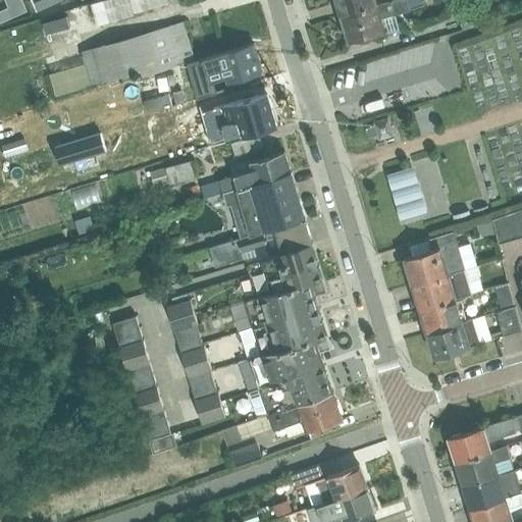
[(0,16),(0,18),(24,14),(21,0),(2,0),(4,9),(0,10),(0,16)]
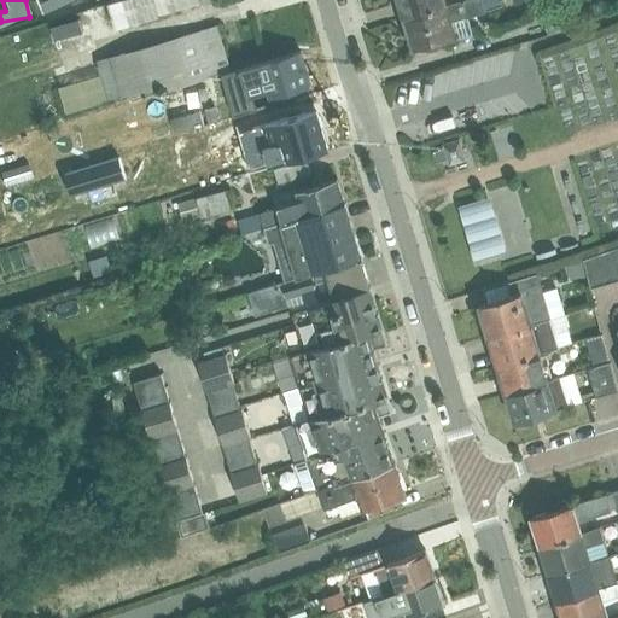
[(130,0),(10,38),(17,59),(69,42),(70,44),(204,4),(203,0),(130,0)]
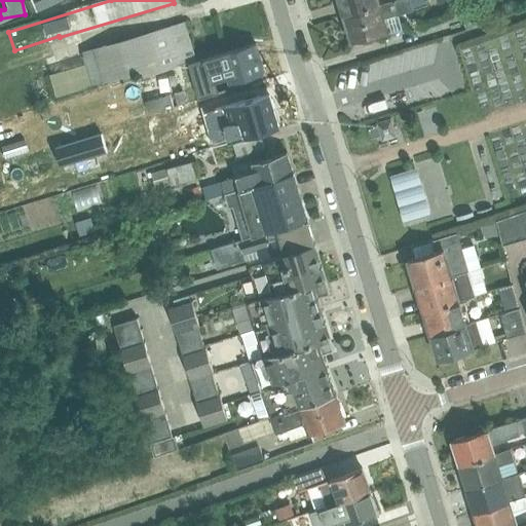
[(65,0),(35,0),(32,2),(37,13),(66,1),(65,0)]
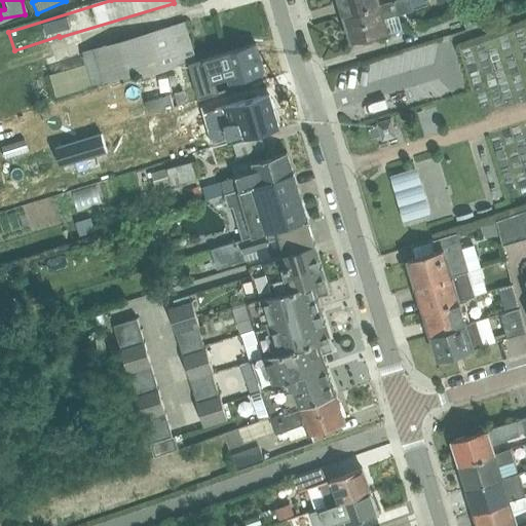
[(339,0),(345,17),(382,5),(380,0),(339,0)]
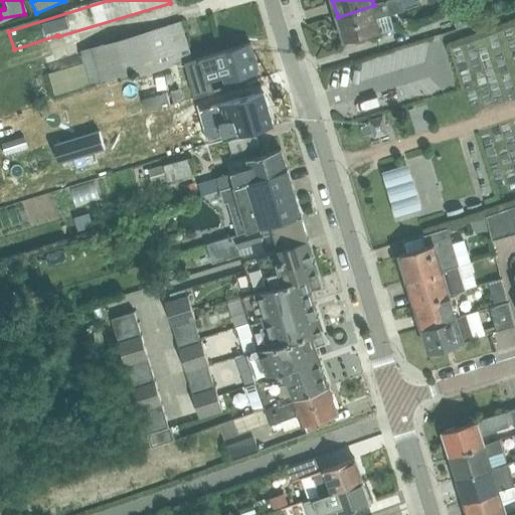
[(345,41),(361,37),(362,39),(395,30),(391,16),(405,11),(404,10),(418,6),(416,0),(390,0),(374,5),(338,17),(345,41)]
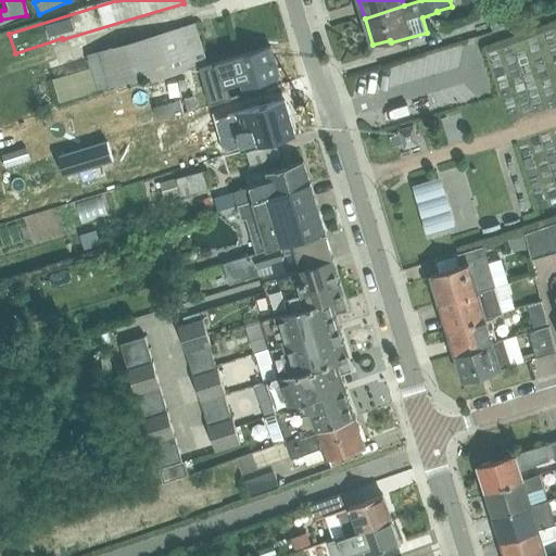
[(512,4),(485,12),(490,26),(491,25),(493,33),(517,24),(512,4)]
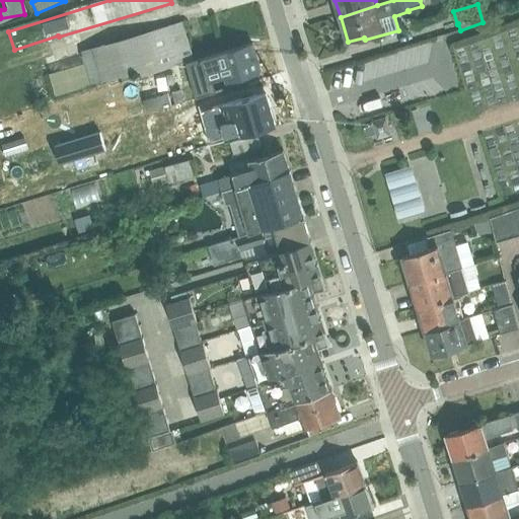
[(90,86),(142,72),(143,78),(187,65),(195,62),(182,22),(81,52),(90,86)]
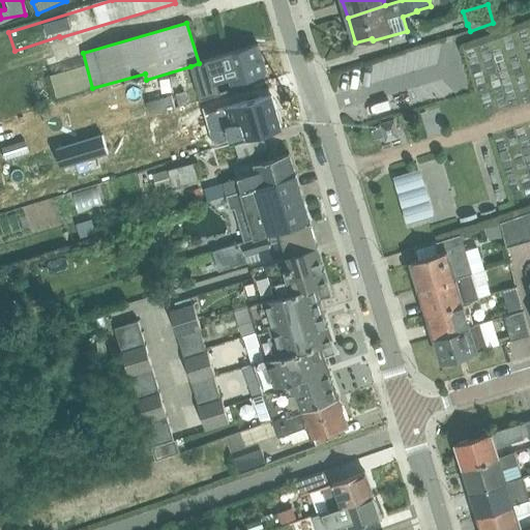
[(241,81),(266,74),(257,47),(199,63),(190,66),(201,101),(221,95),(216,84),(229,80),(232,91),(243,88),(241,81)]
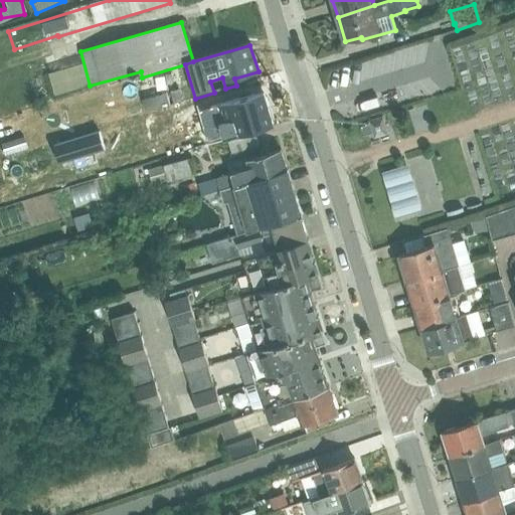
[(186,89),(167,95),(170,106),(190,100),(186,89)]
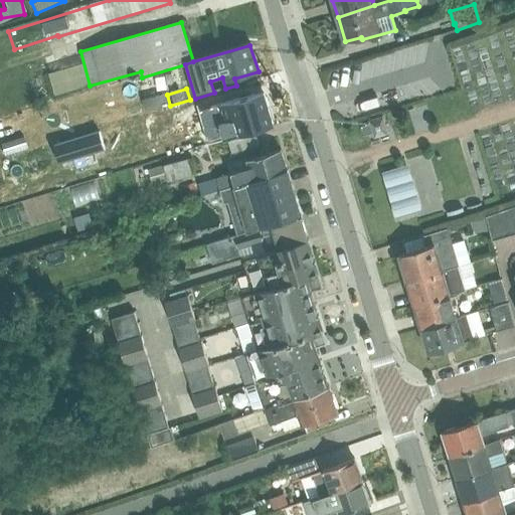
[(167,95),(143,101),(146,114),(170,106),(167,95)]
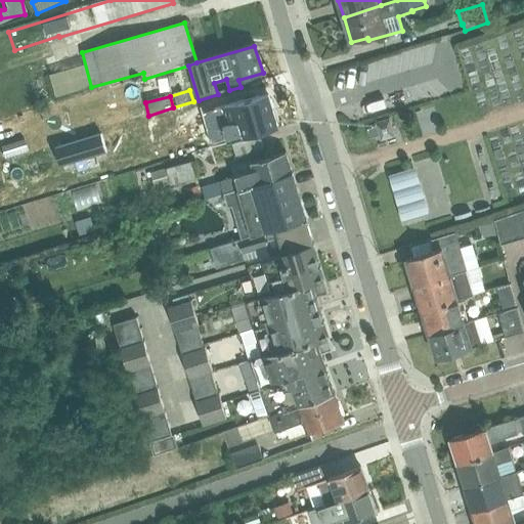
[(390,119),(376,124),(380,142),(396,138),(390,119)]
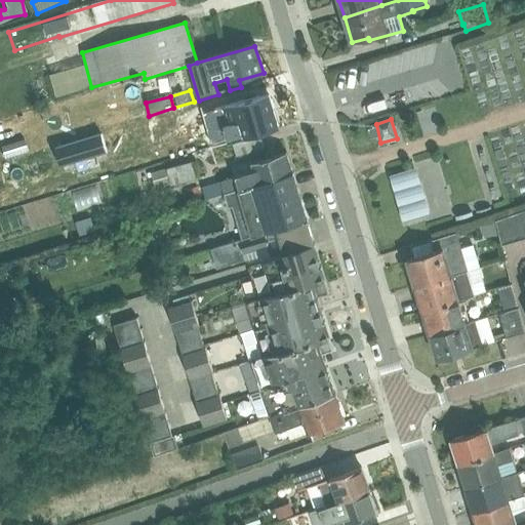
[(52,145),(58,165),(106,152),(99,131),(52,145)]
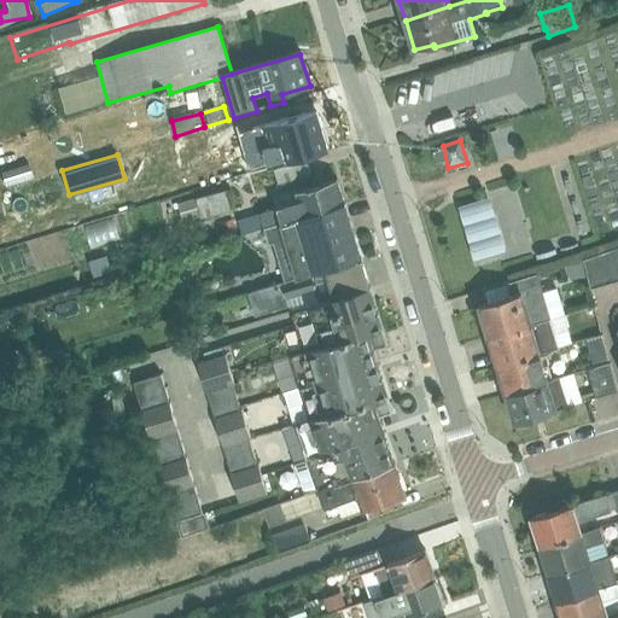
[(304,157),(274,167),(278,185),(310,176),(304,157)]
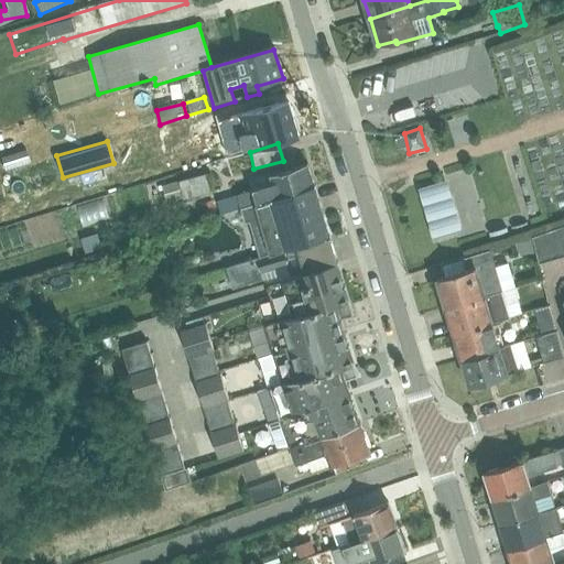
[(0,156),(0,164),(1,171),(28,164),(24,151),(0,156)]
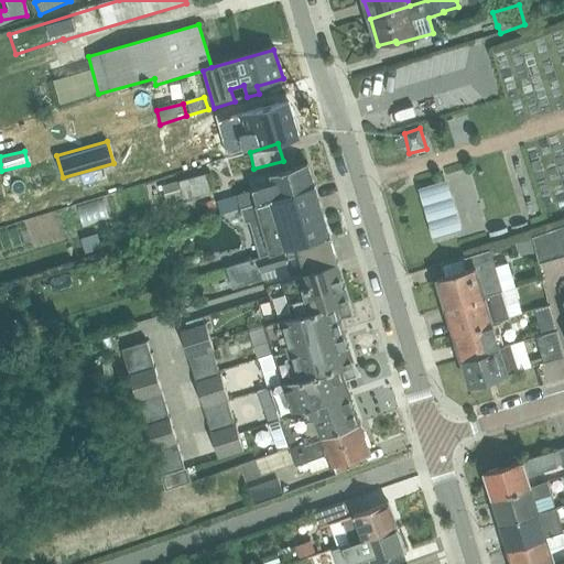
[(237,195),(241,210),(315,187),(307,166),(271,177),(273,185),(237,195)]
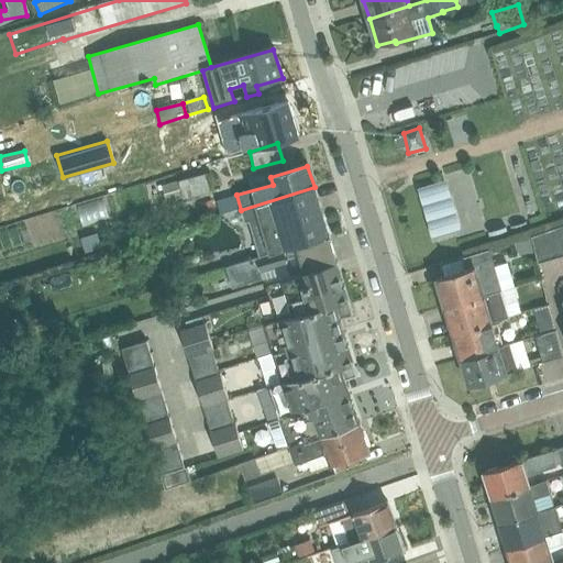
[(213,191),(208,174),(179,181),(184,199),(213,191)]
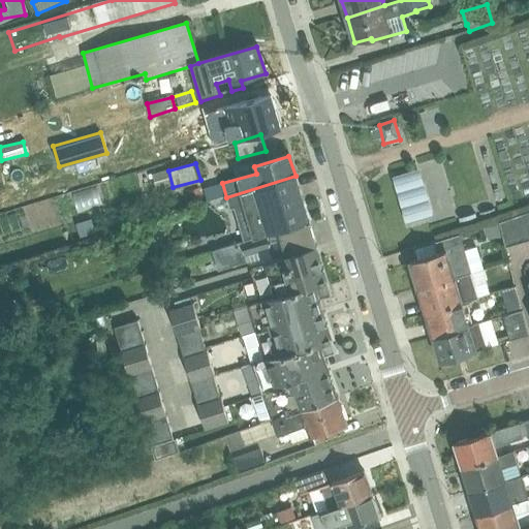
[(419,169),(394,178),(407,224),(433,217),(419,169)]
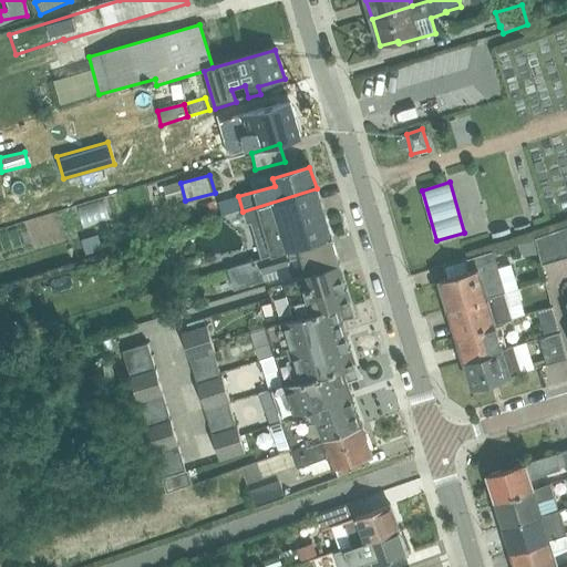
[(263,260),(331,239),(317,188),(243,212),(247,226),(251,225),(263,260)]
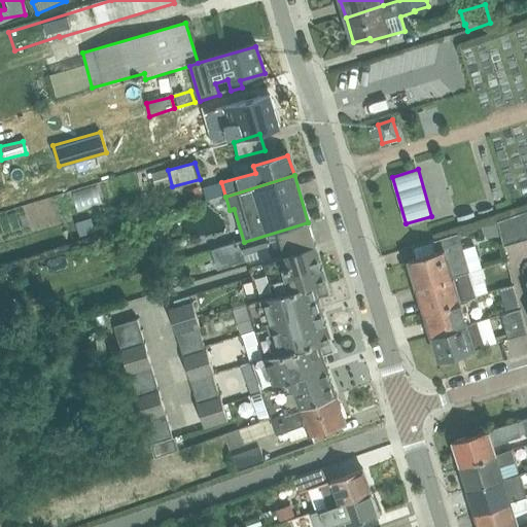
[(109,183),(113,196),(132,190),(129,178),(109,183)]
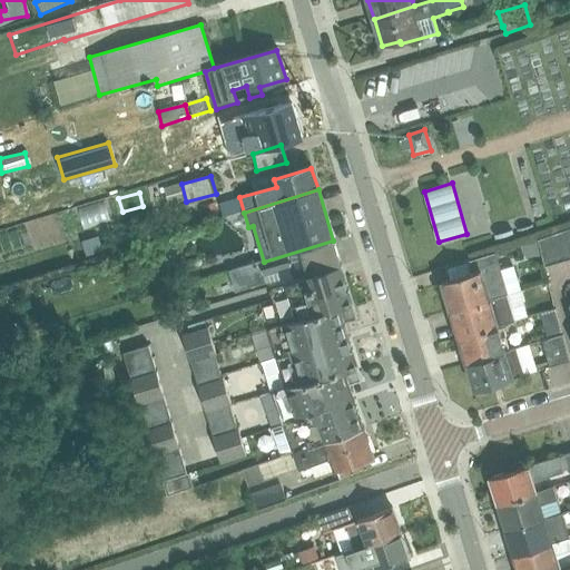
[(234,195),(219,199),(223,214),(237,209),(234,195)]
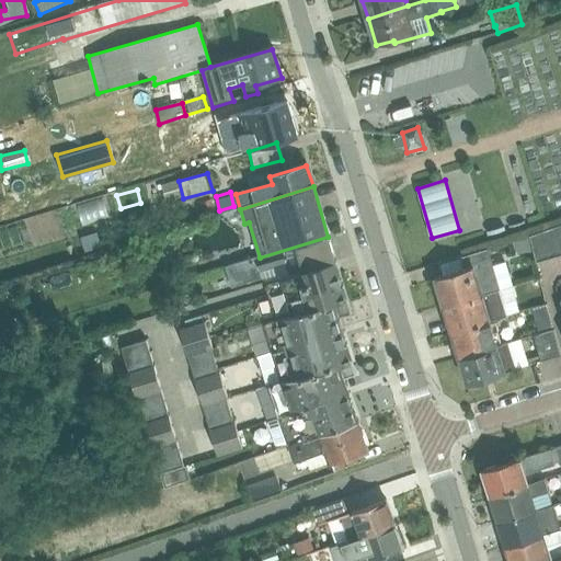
[(78,213),(87,238),(103,232),(95,208),(78,213)]
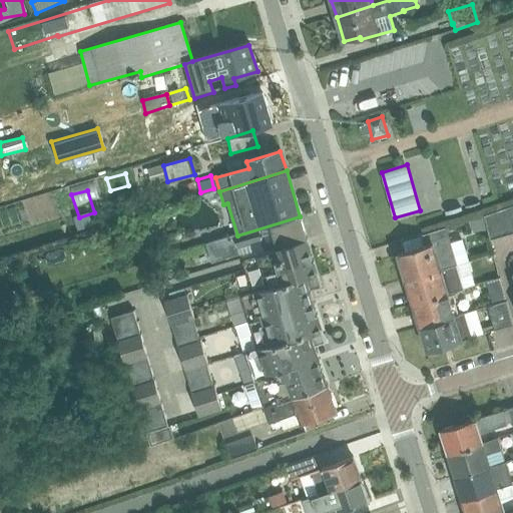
[(512,205),(483,217),(486,230),(490,240),(512,233),(512,205)]
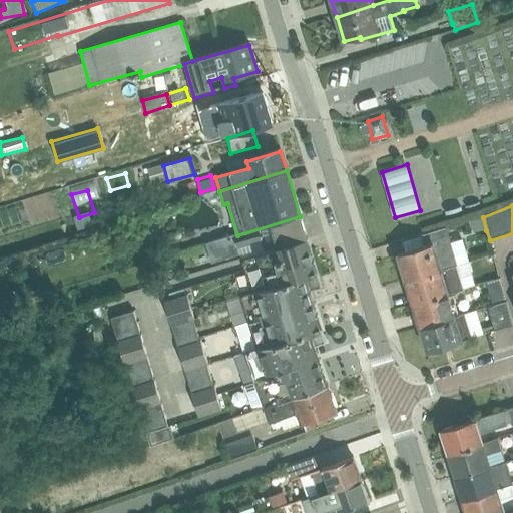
[(241,261),(307,240),(300,216),(237,235),(207,245),(212,264),(240,254),(241,261)]
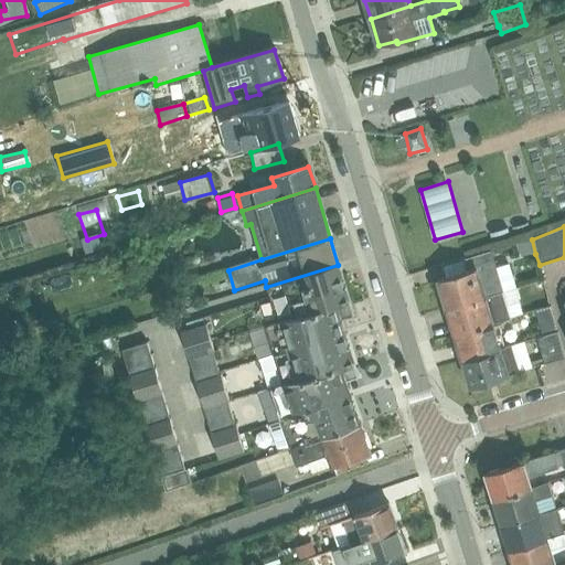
[(532,240),(514,244),(518,258),(535,254),(532,240)]
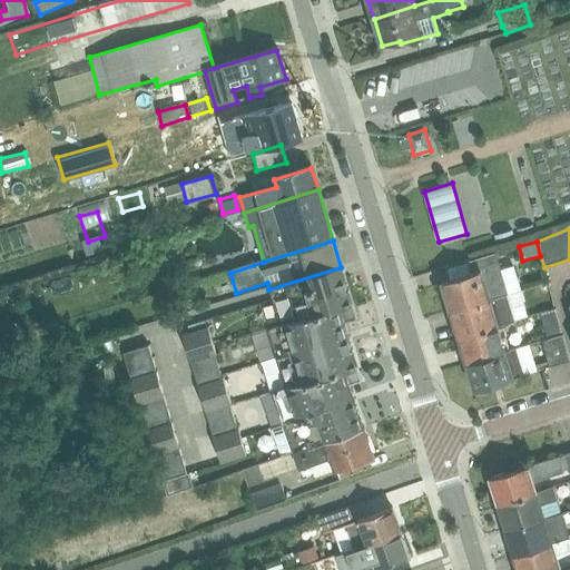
[(443,284),(452,313),(521,292),(514,267),(502,271),(497,254),(448,269),(451,282),(443,284)]
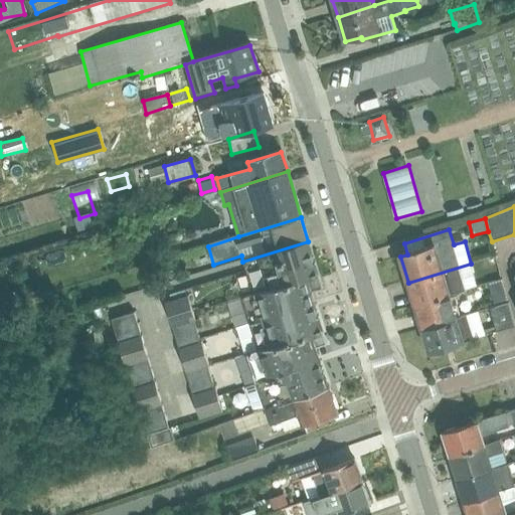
[(227,302),(232,317),(311,294),(323,290),(308,241),(242,262),(252,294),(227,302)]
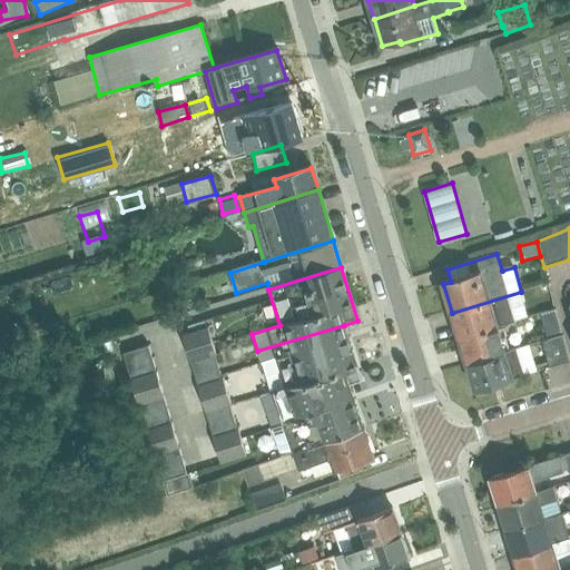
[(460,340),(500,327),(528,317),(521,292),(452,313),(460,340)]
